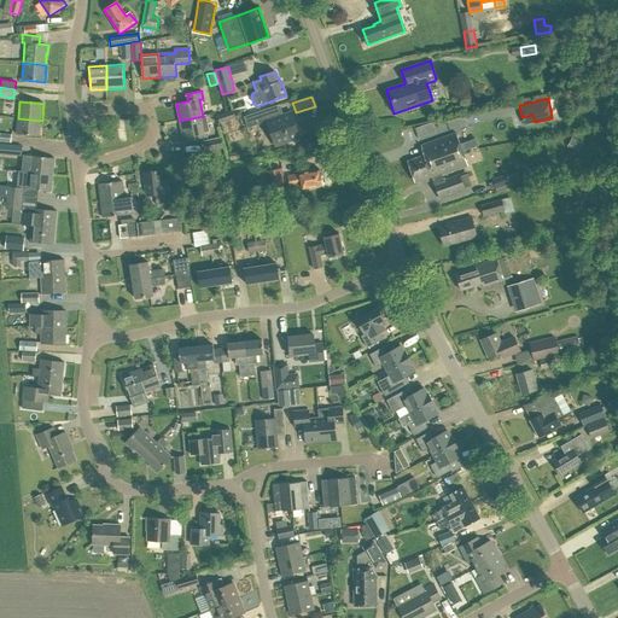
[(4,115),(16,115),(16,104),(4,104),(4,115)]
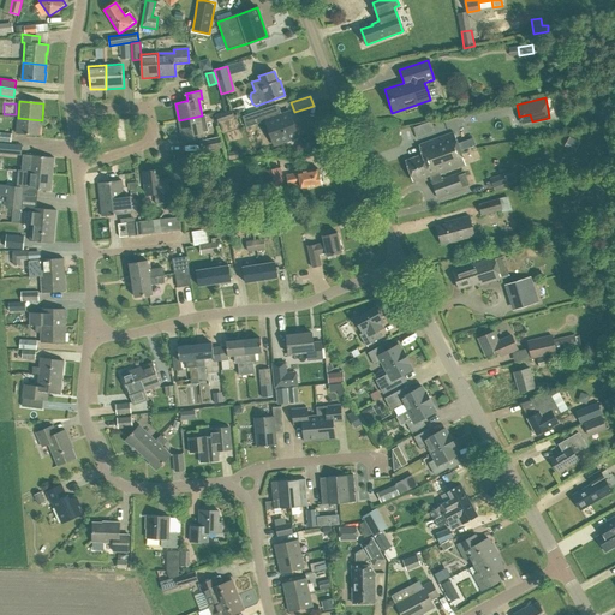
[(232,109),(216,114),(219,123),(234,118),(232,109)]
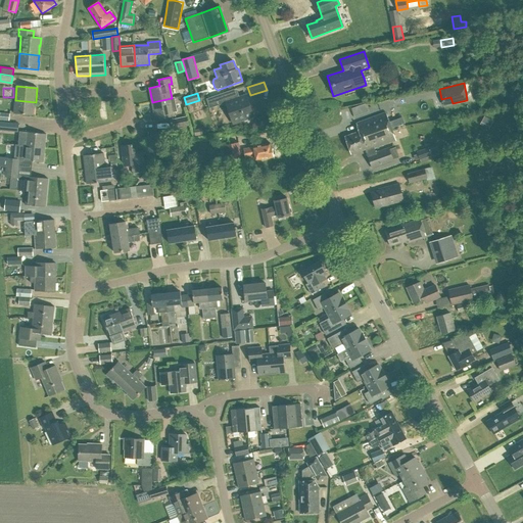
[(247,95),(239,98),(226,103),(233,125),(244,121),(245,123),(253,120),(252,117),(254,116),(247,95)]
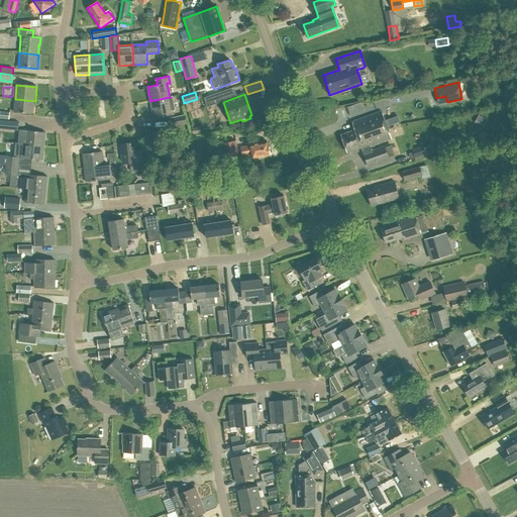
[(207,108),(218,104),(215,95),(204,99),(207,108)]
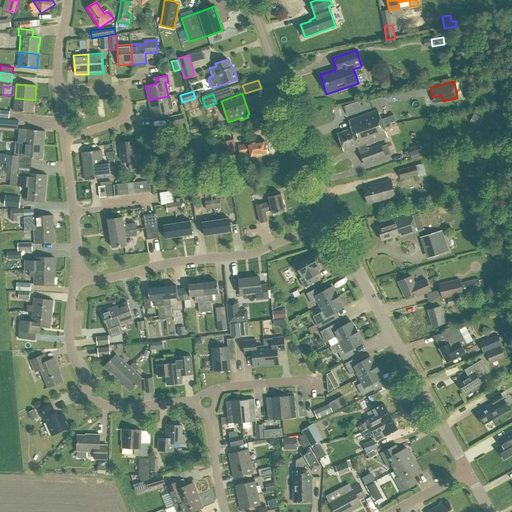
[(168,96),(149,100),(151,113),(152,118),(171,114),(171,110),(174,110),(171,95),(168,96)]
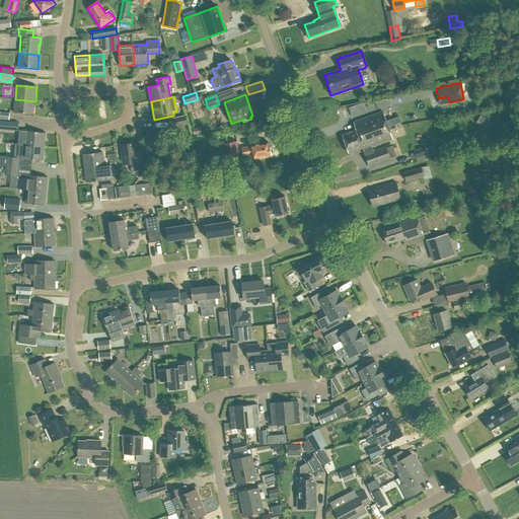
[(35,101),(15,99),(13,114),(33,115),(35,101)]
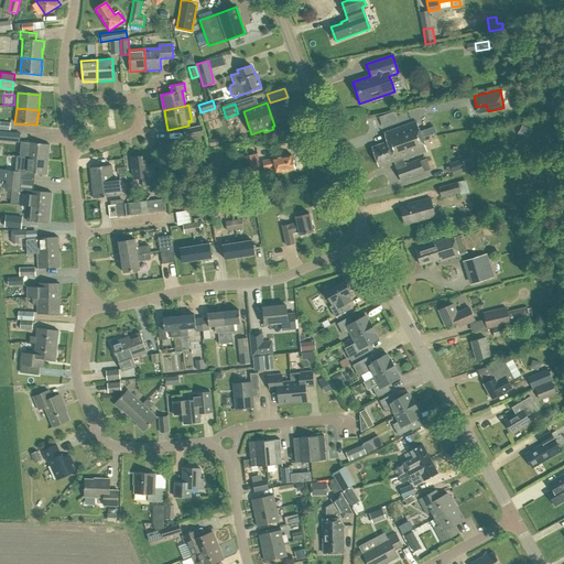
[(381,132),(398,126),(394,117),(378,123),(381,132)]
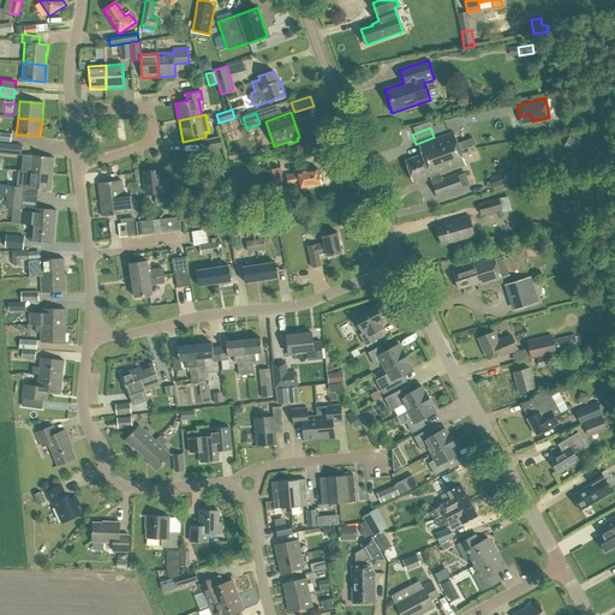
[(0,132),(0,141),(11,142),(12,133),(0,132)]
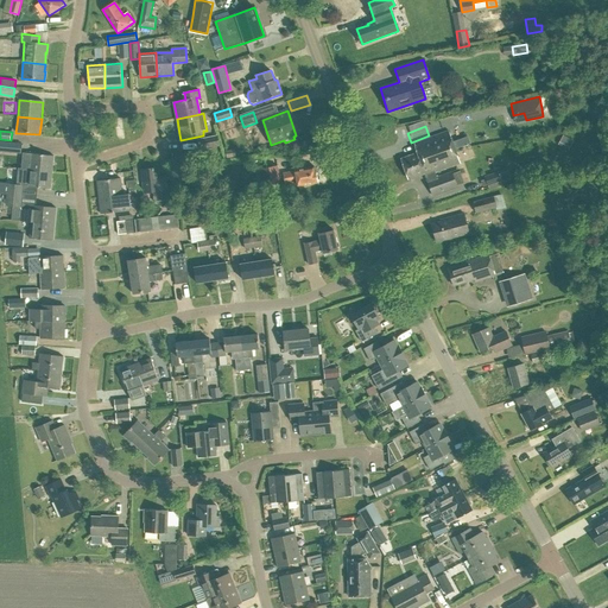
[(401,159),(405,170),(420,164),(420,163),(455,150),(449,131),(413,144),(417,153),(401,159)]
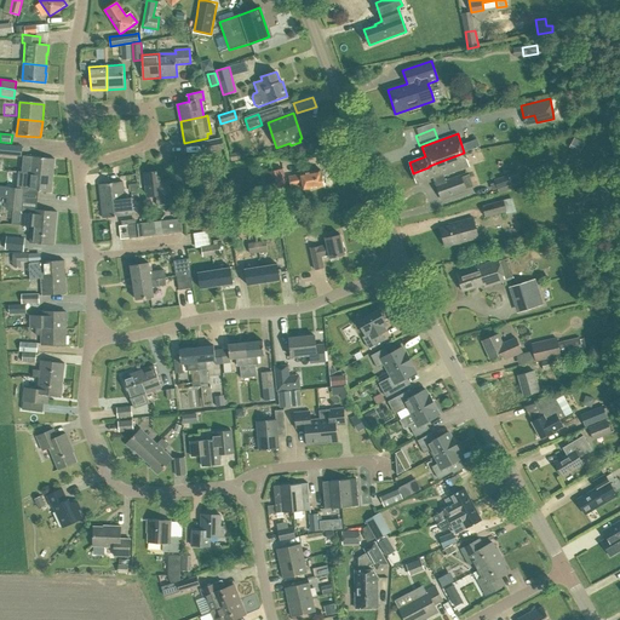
[(204,144),(206,154),(224,150),(222,141),(204,144)]
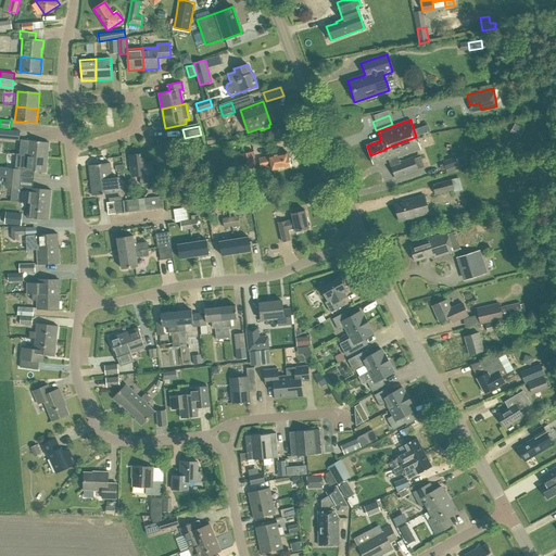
[(0,129),(0,138),(20,140),(21,131),(0,129)]
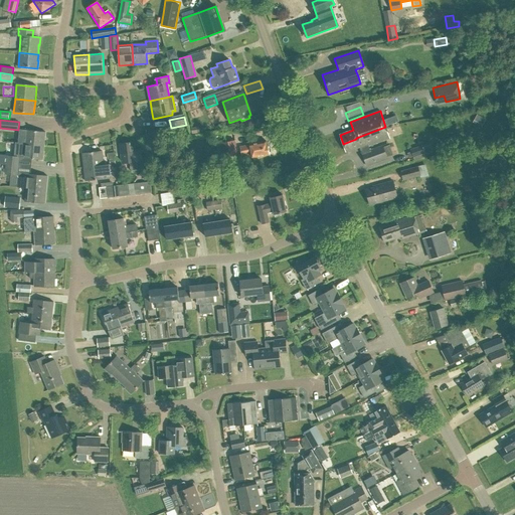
[(397,120),(385,123),(386,130),(399,127),(397,120)]
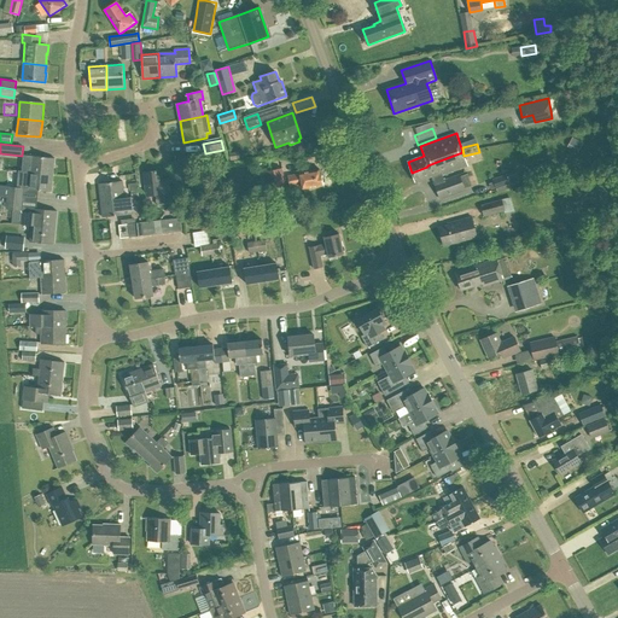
[(427,167),(412,173),(415,182),(432,178),(439,198),(465,190),(460,175),(441,182),(439,176),(468,167),(462,152),(427,165),(427,167)]
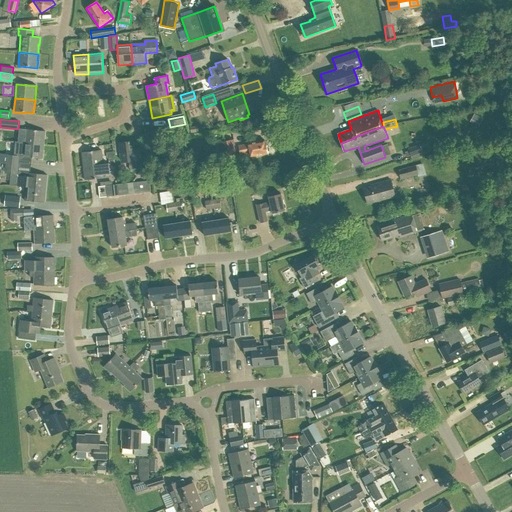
[(18,142),(18,143),(24,144),(44,146),(45,132),(25,130),(19,129),(18,142)]
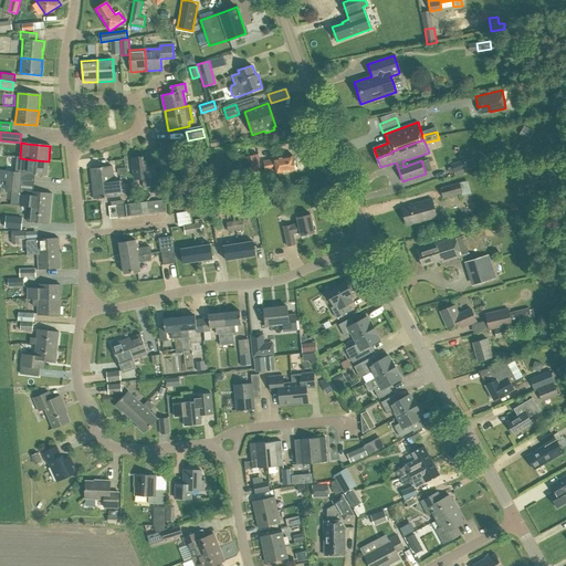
[(171,143),(161,144),(163,154),(179,152),(178,145),(173,146),(171,143)]
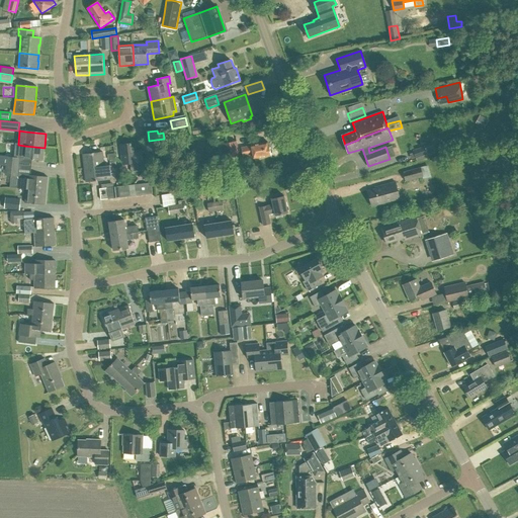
[(223,144),(226,161),(240,158),(236,141),(223,144)]
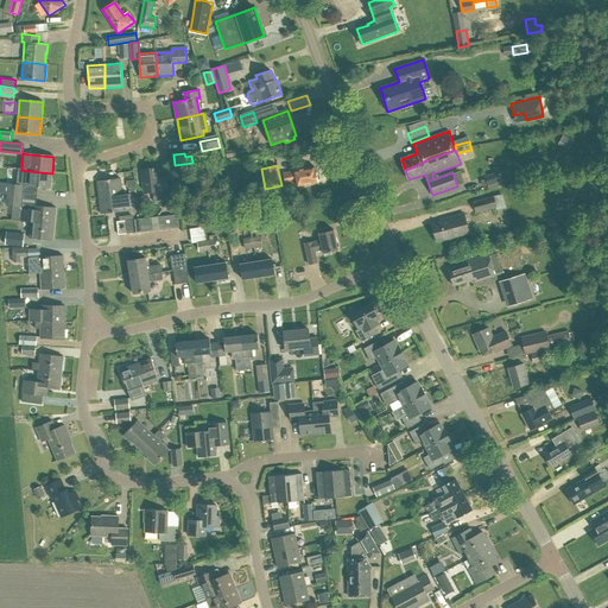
[(316,171),(315,166),(295,170),(295,171),(284,173),(286,184),(298,182),(298,187),(318,183),(318,181),(320,181),(320,179),(321,179),(320,172),(317,173),(317,172),(316,172),(316,171)]
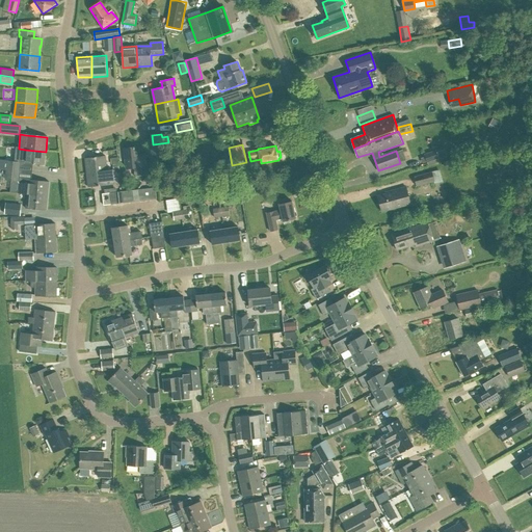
[(139,155),(139,147),(124,149),(126,168),(134,168),(135,177),(149,175),(148,166),(147,154),(139,155)]
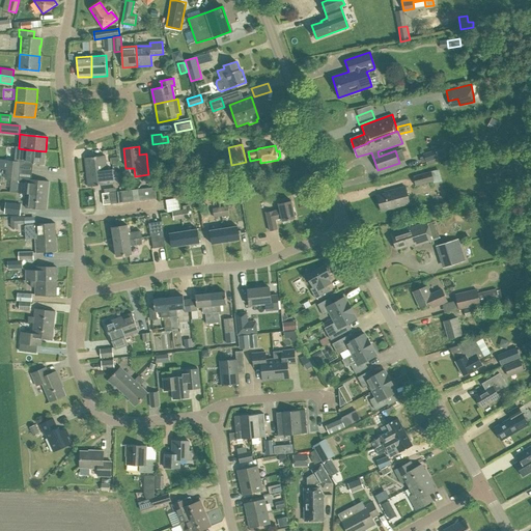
[(16,148),(15,161),(21,162),(21,164),(24,164),(44,166),(46,151),(25,149),(19,148),(16,148)]
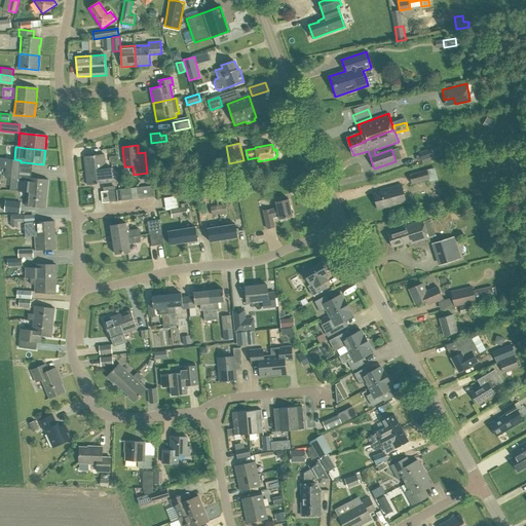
[(431,149),(419,152),(422,160),(434,157),(431,149)]
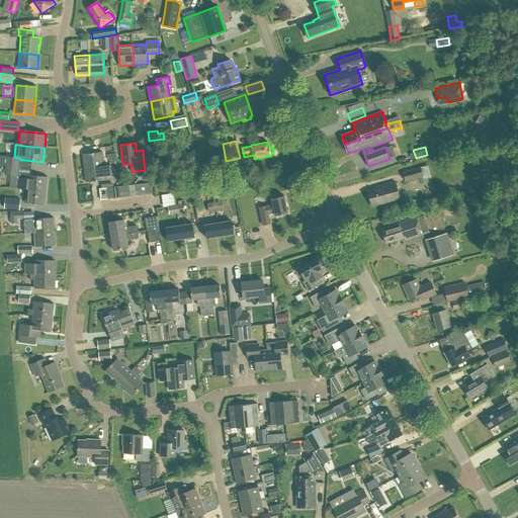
[(152,159),(164,158),(163,151),(151,153),(152,159)]
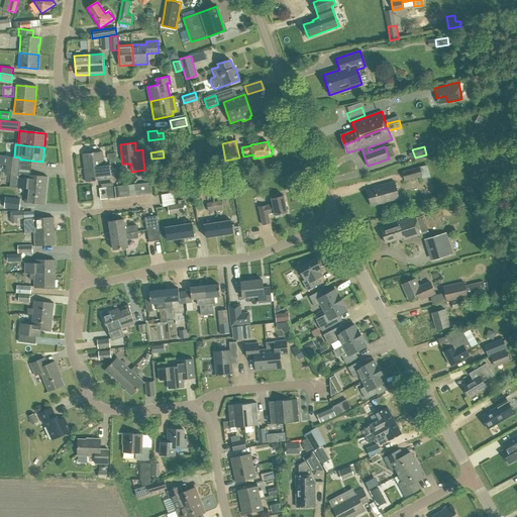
[(83,153),(84,168),(104,166),(102,151),(83,153)]
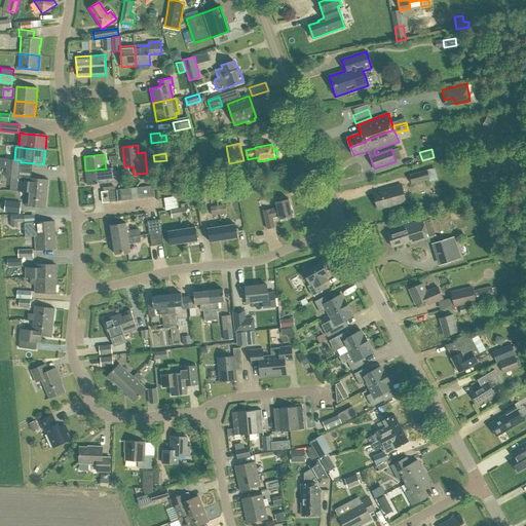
[(7,159),(5,178),(11,179),(19,179),(21,162),(21,160),(14,159),(7,159)]
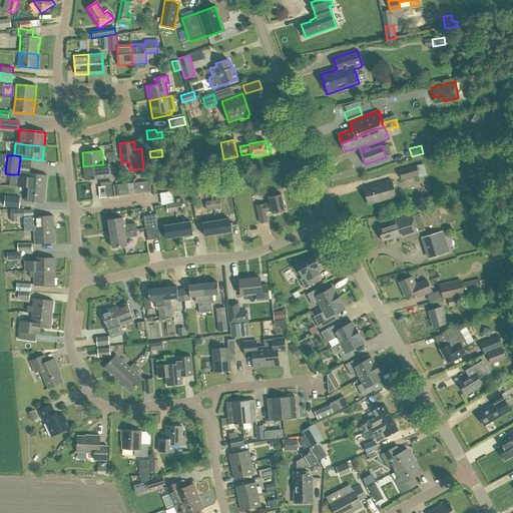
[(103,164),(83,166),(85,180),(105,177),(104,170),(109,170),(109,167),(115,166),(115,162),(103,164)]
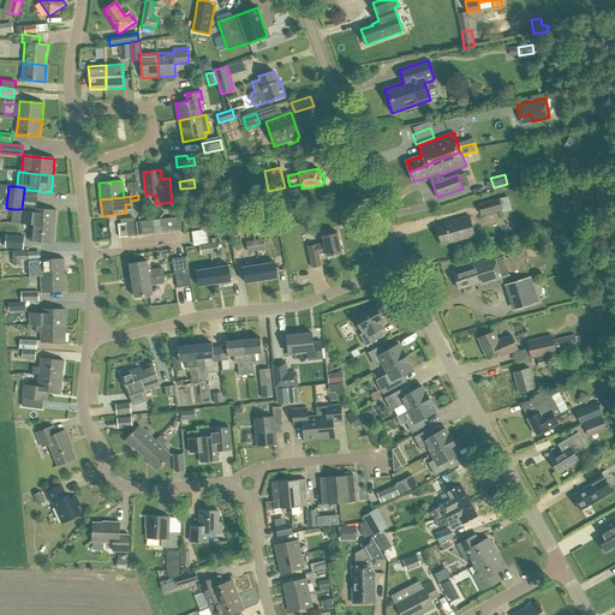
[(499,197),(478,204),(481,215),(501,209),(499,197)]
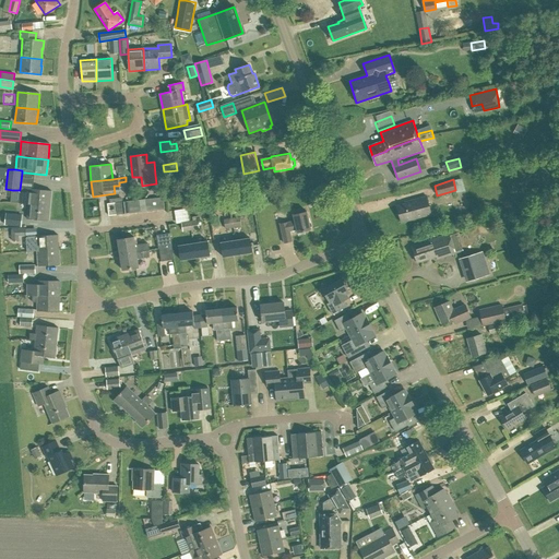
[(12,190),(11,203),(19,203),(28,204),(49,206),(50,192),(30,190),(30,193),(20,192),(20,190),(12,190)]
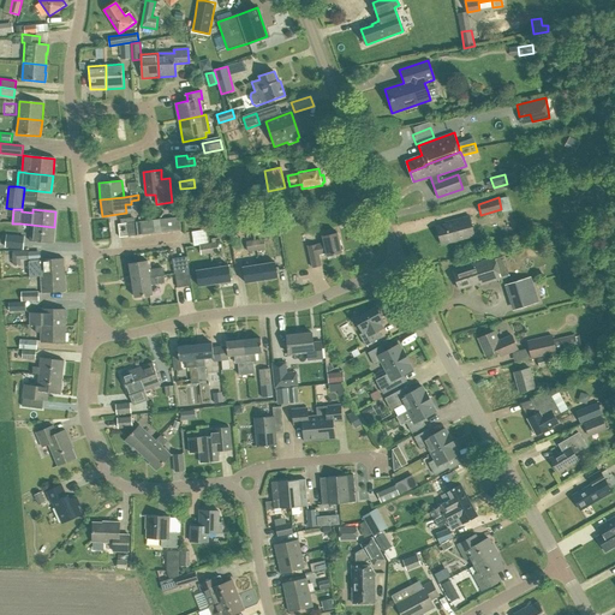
[(281,215),(282,224),(294,221),(293,214),(281,215)]
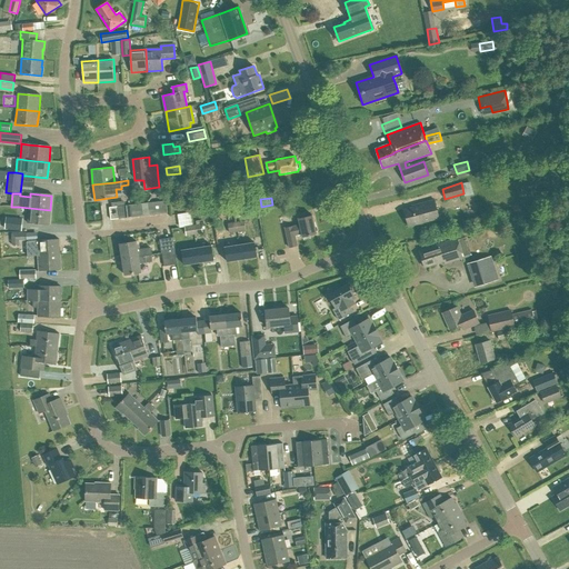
[(438,218),(433,200),(418,205),(418,206),(403,210),(408,227),(438,218)]
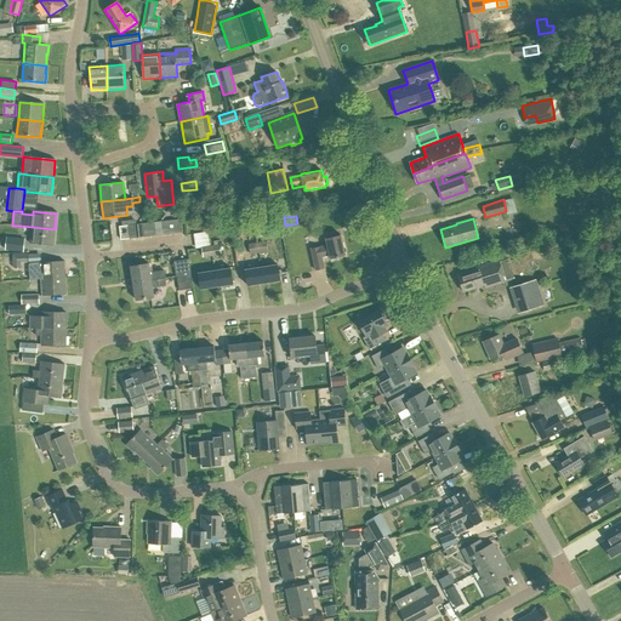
[(130,239),(129,226),(119,227),(120,239),(130,239)]
